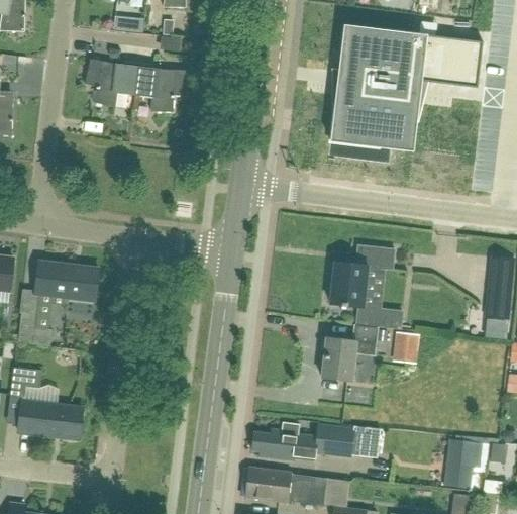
[(24,29),(25,0),(0,0),(0,11),(7,12),(6,29),(24,29)]
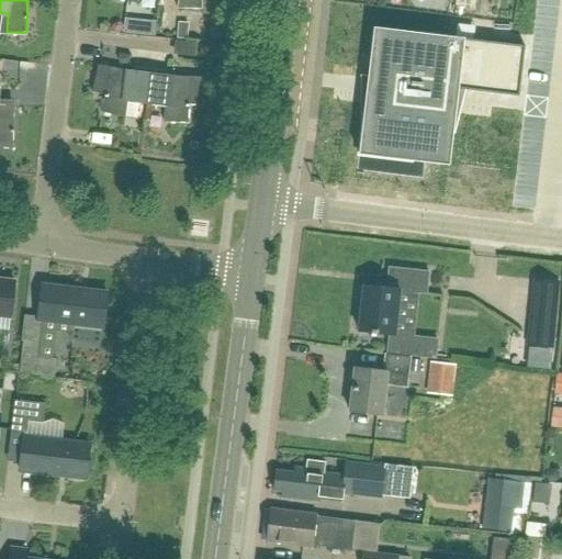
[(469,29),(490,26),(489,11),(468,13),(469,29)]
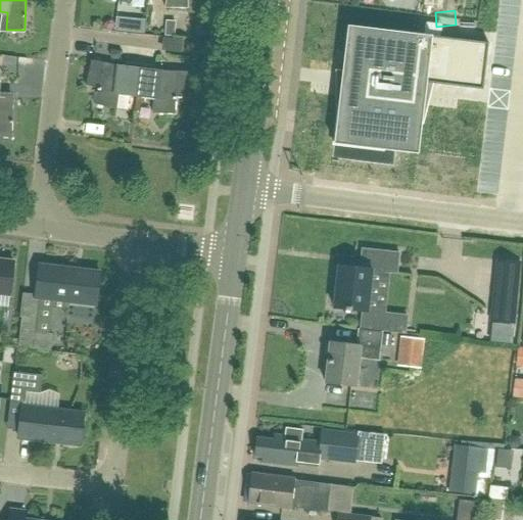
[(116,15),(115,29),(126,30),(128,16),(116,15)]
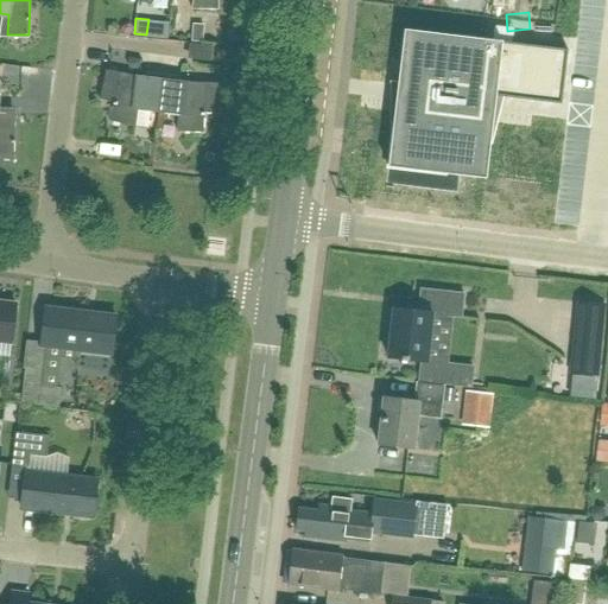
[(405,29),(388,165),(486,177),(495,94),(561,102),(568,48),(405,29)]
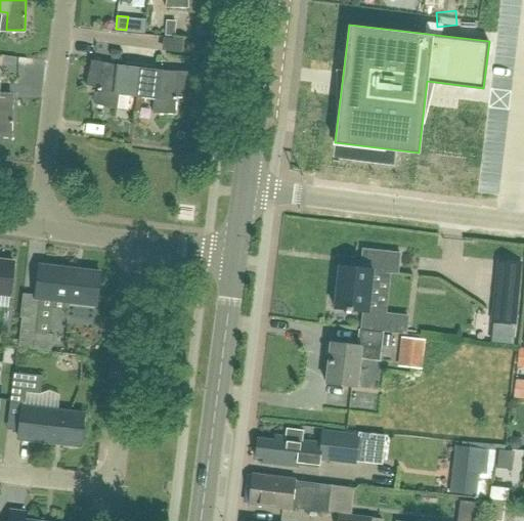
[(136,95),(140,67),(118,63),(118,69),(91,62),(86,84),(97,86),(97,88),(98,88),(95,102),(117,107),(119,93),(136,95)]
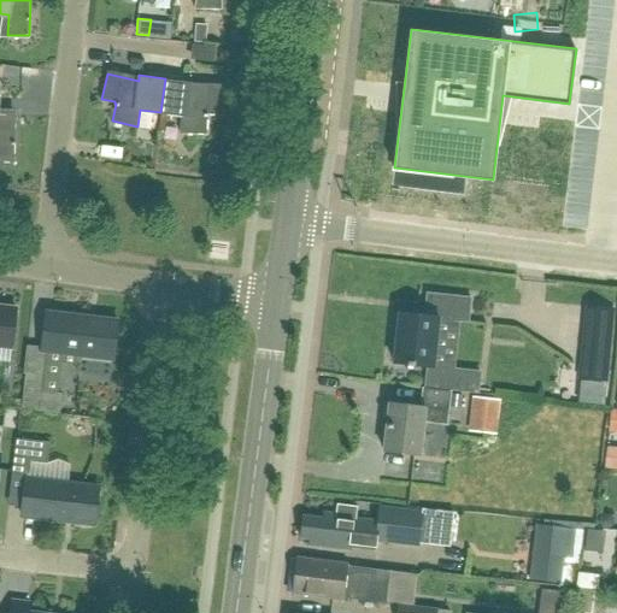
[(165,78),(160,112),(182,115),(181,131),(206,133),(207,116),(209,116),(209,112),(222,115),(224,88),(192,87),(193,82),(165,78)]
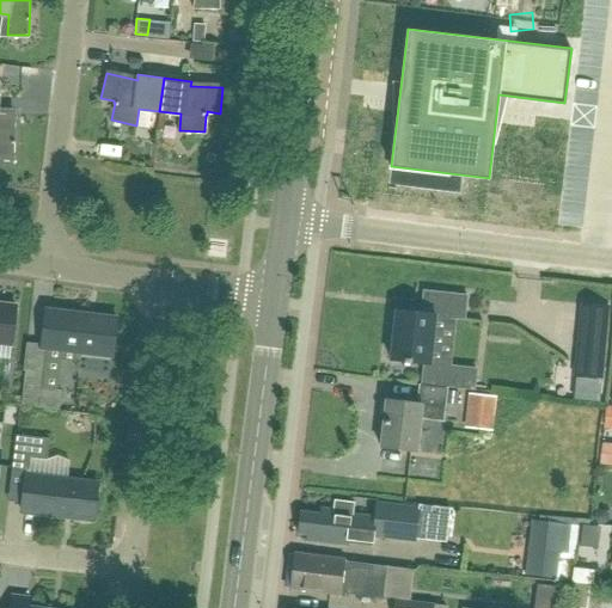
[(0,158),(13,159),(16,112),(0,111),(0,158)]
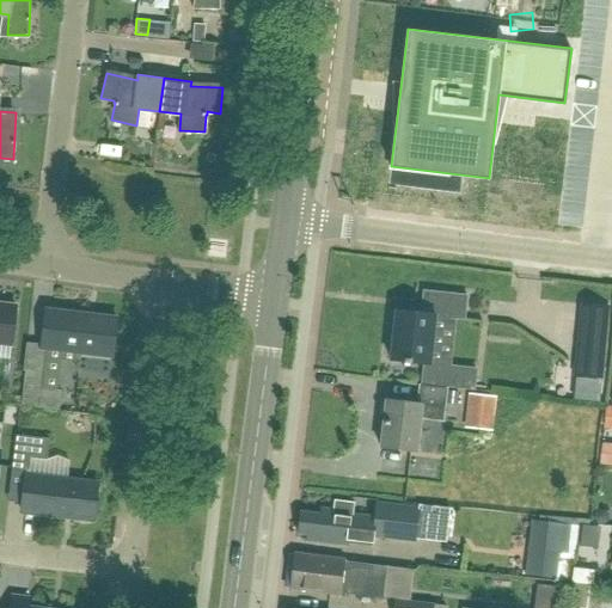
[(551,136),(522,133),(519,157),(548,160),(551,136)]
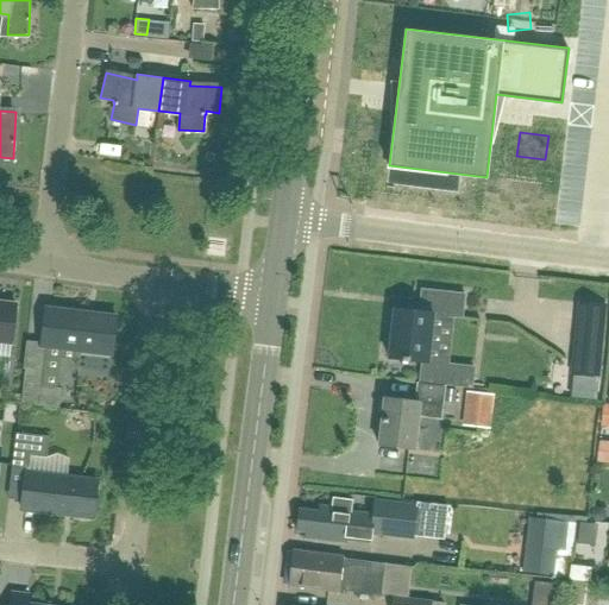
[(462,312),(464,292),(421,288),(418,312),(394,309),(388,357),(427,361),(433,308),(462,312)]
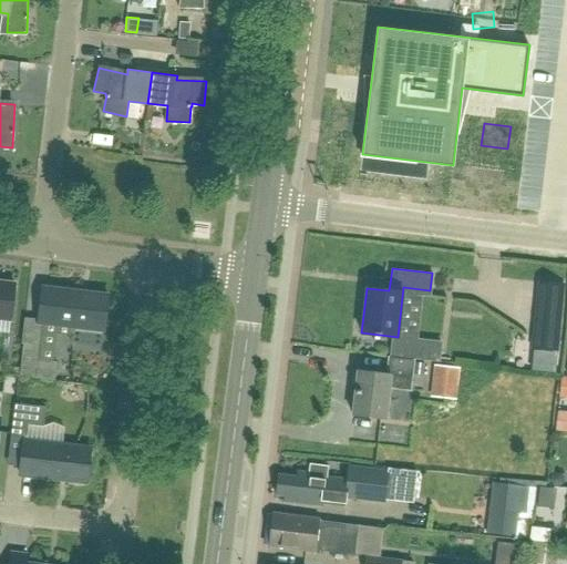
[(0,316),(10,318),(14,283),(0,280),(0,316)]
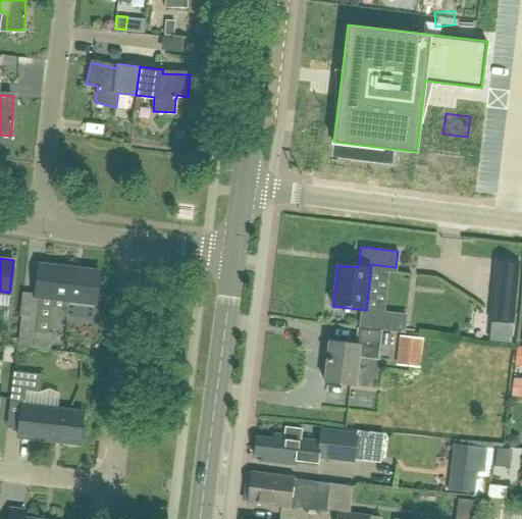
[(96,303),(100,270),(39,263),(36,293),(23,291),(20,314),(21,315),(18,345),(49,348),(51,330),(37,328),(41,296),(96,303)]
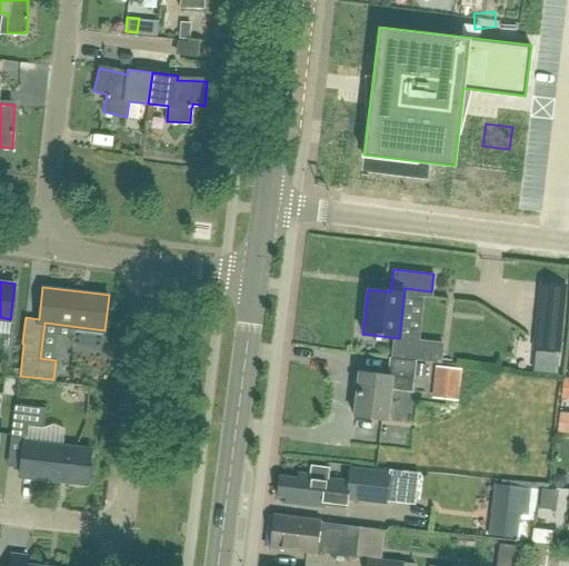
[(539,317),(537,335),(560,337),(561,320),(539,317)]
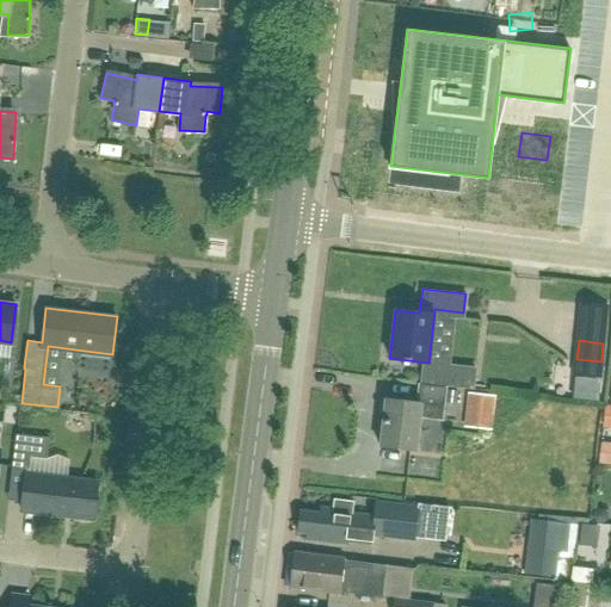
[(473,388),(475,366),(460,365),(457,385),(473,388)]
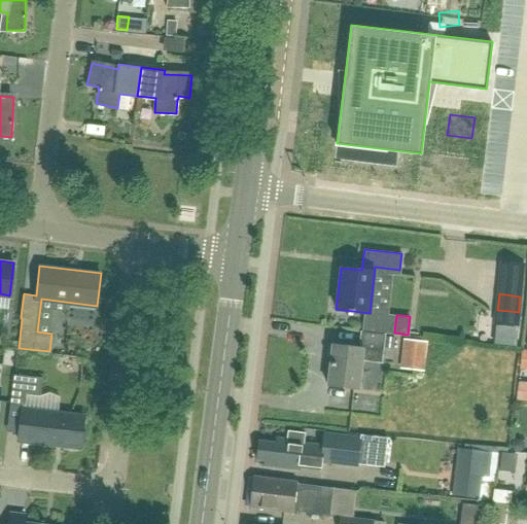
[(381,362),(384,334),(360,330),(358,347),(331,344),(326,385),(357,388),(360,360),(381,362)]
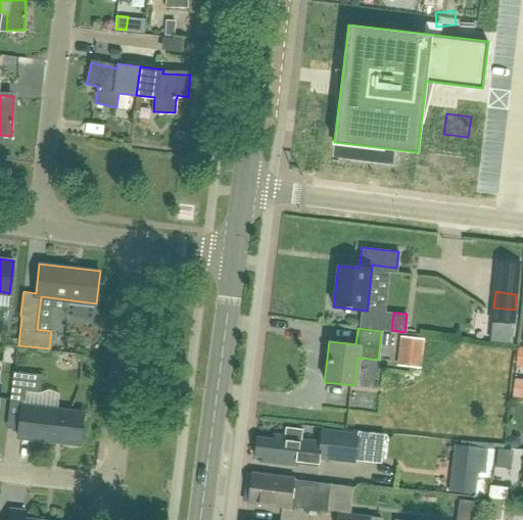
[(400,335),(399,349),(422,352),(424,338),(400,335)]
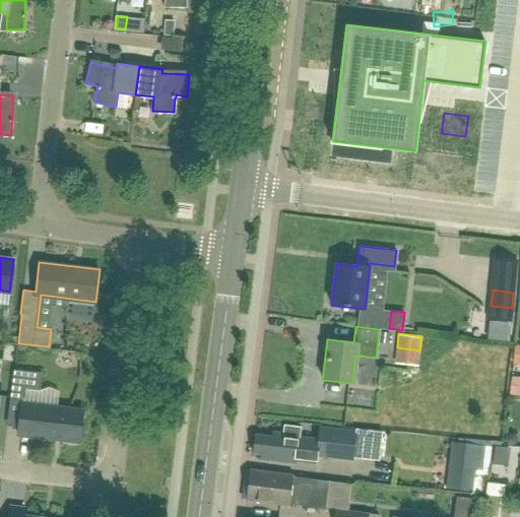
[(12,370),(9,397),(23,398),(24,389),(39,391),(41,373),(12,370)]
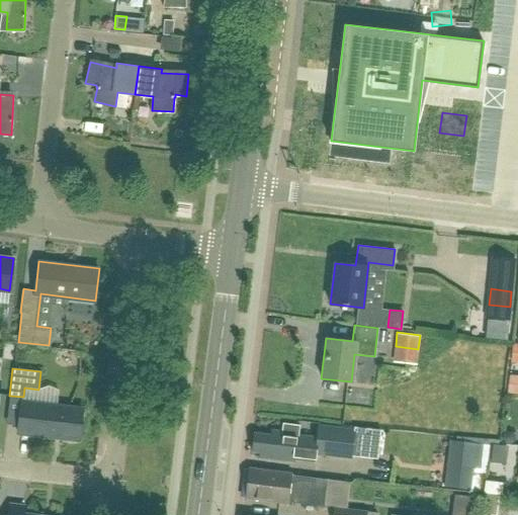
[(517,375),(511,374),(508,391),(517,392),(517,387),(517,375)]
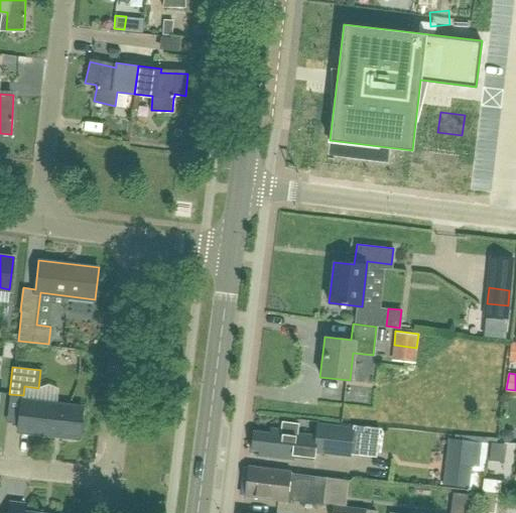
[(18,431),(79,437),(82,406),(22,399),(18,431)]
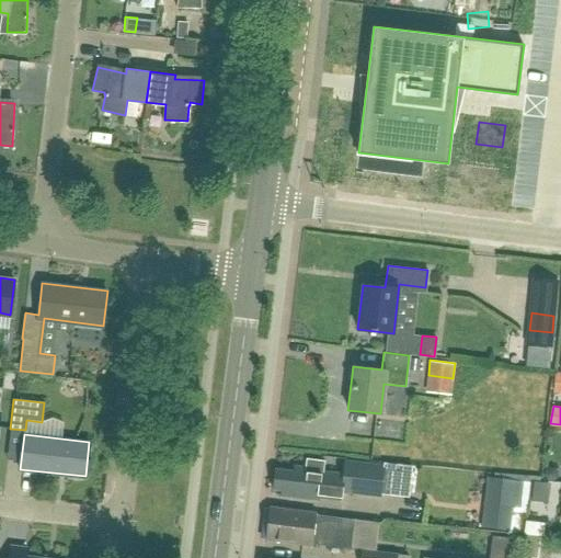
[(321,471),(322,462),(307,459),(306,467),(294,466),(293,471),(274,469),(273,487),(282,488),(281,494),(317,498),(318,488),(341,490),(341,489),(379,493),(382,465),(343,460),(342,474),(321,471)]
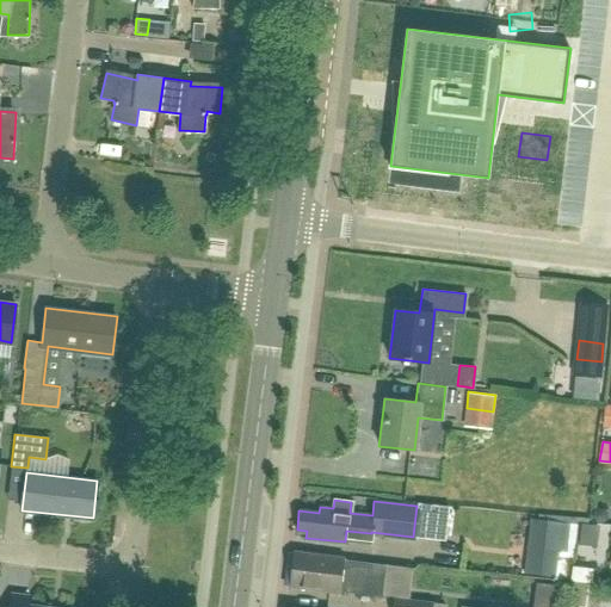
[(530,516),(526,546),(559,550),(562,521),(530,516)]
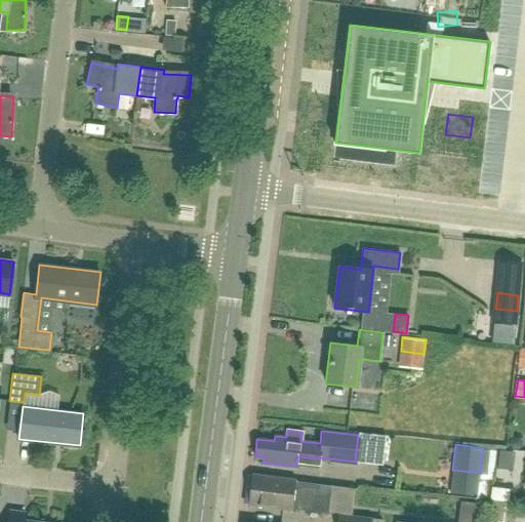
[(499,449),(497,466),(513,468),(515,451),(499,449)]
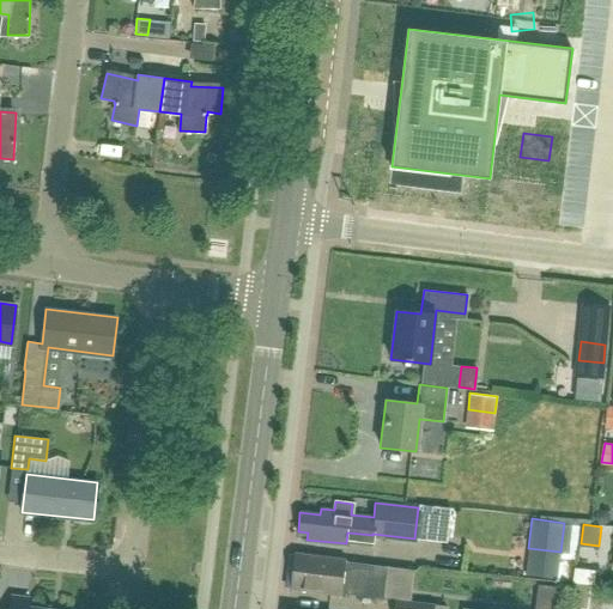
[(383,585),(386,567),(344,562),(344,560),(295,554),(292,573),(290,588),(340,594),(340,592),(382,597),(383,585)]
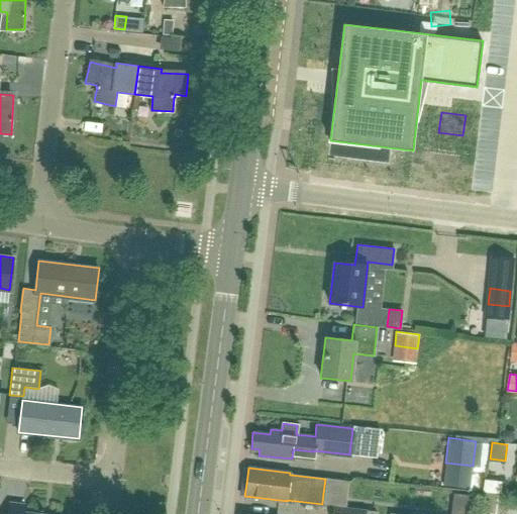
[(490,484),(506,485),(507,474),(491,473),(490,484)]
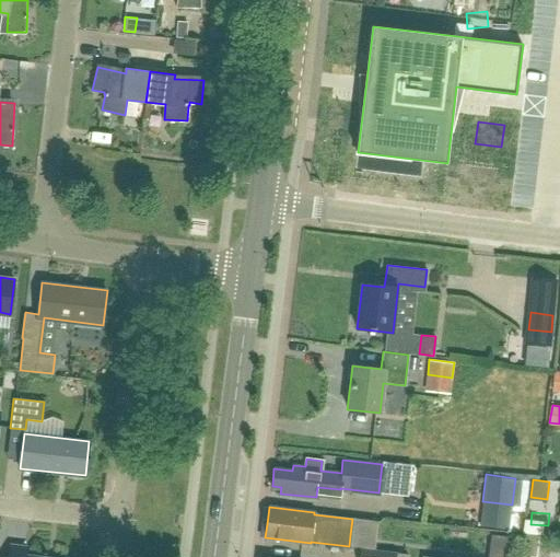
[(481,514),(480,525),(509,529),(511,519),(481,514)]
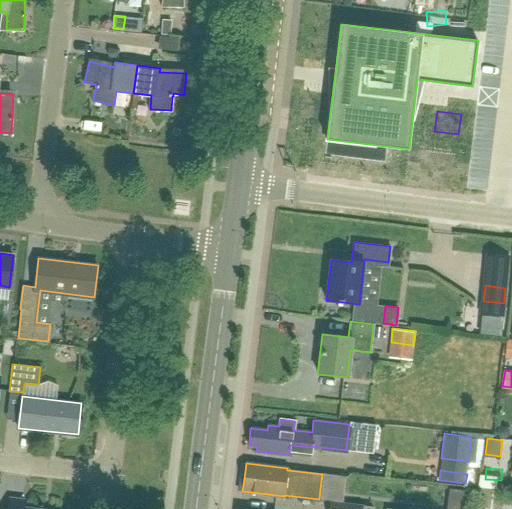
[(491,508),(494,490),(478,488),(475,506),(491,508)]
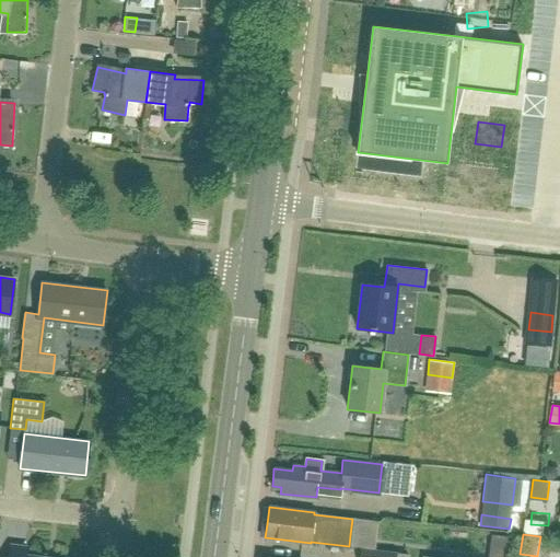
[(491,535),(489,549),(506,552),(508,537),(491,535)]
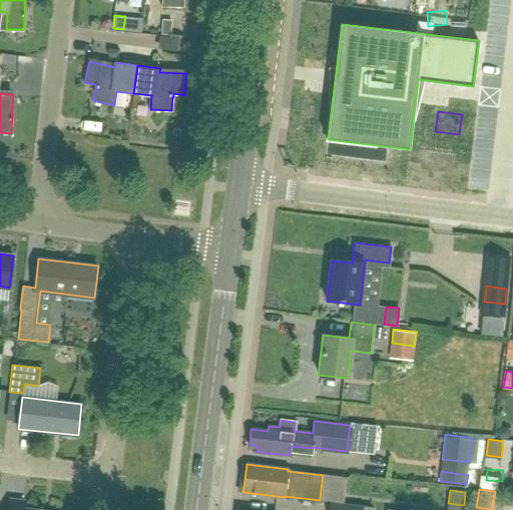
[(22,509),(24,499),(10,498),(8,509),(51,509),(49,509),(22,509)]
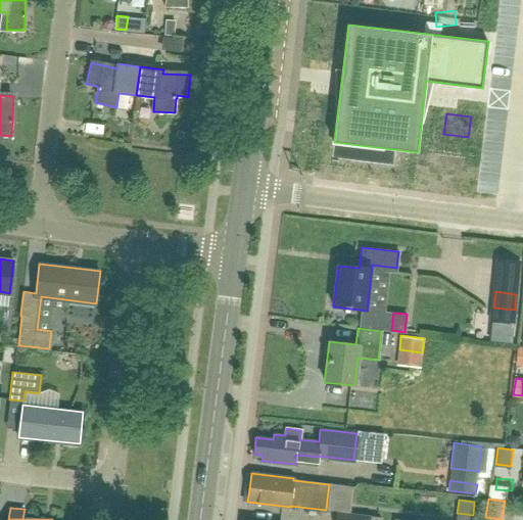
[(370,519),(371,515),(337,510),(335,519),(370,519)]
